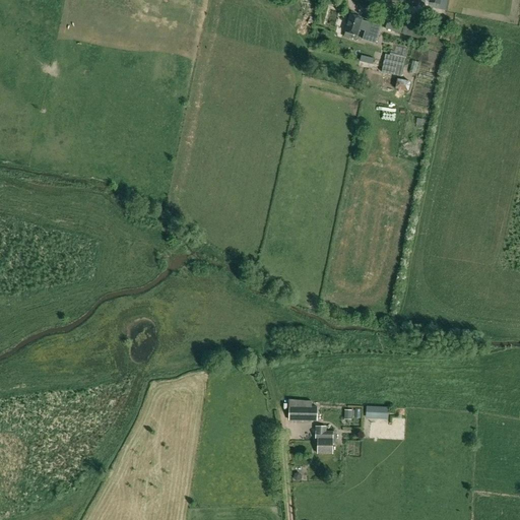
[(356,36),(359,29),(366,30),(363,41),(375,44),(380,26),(362,21),(362,18),(350,15),(345,33),(356,36)]
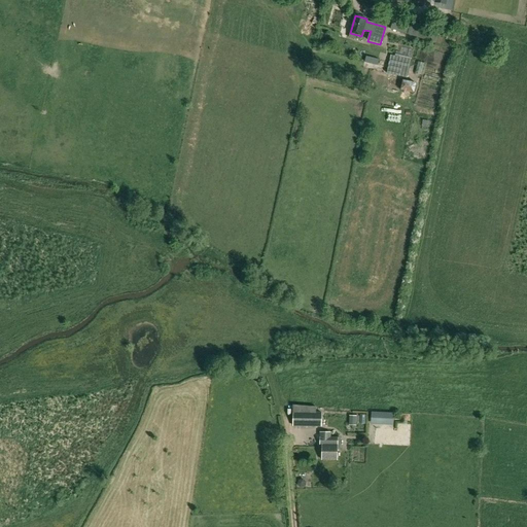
[(410,24),(393,19),(390,30),(406,35),(410,24)]
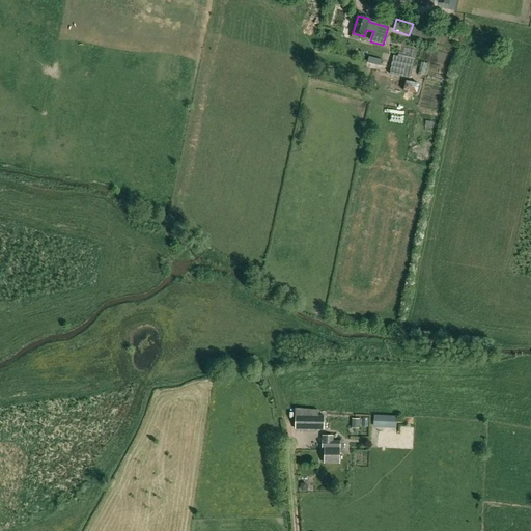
[(415,23),(411,35),(439,44),(442,31),(415,23)]
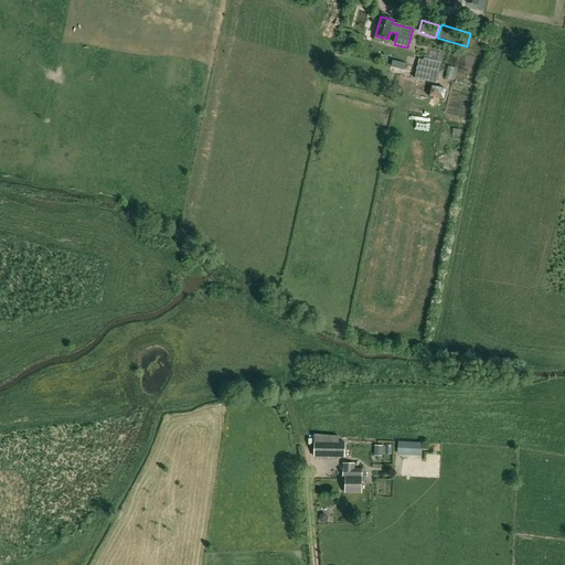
[(397,56),(395,65),(407,68),(409,60),(397,56)]
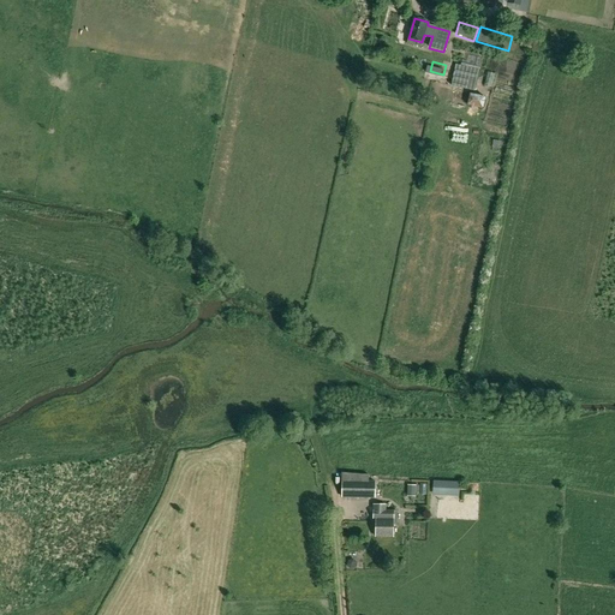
[(457,65),(452,85),(475,91),(479,71),(457,65)]
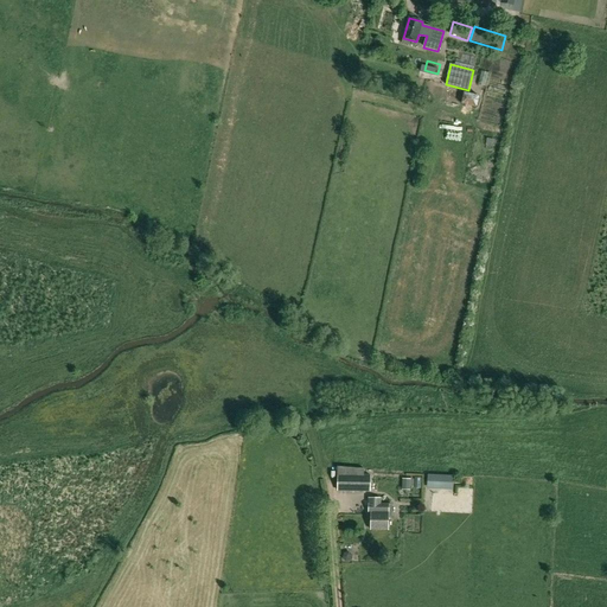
[(461,103),(475,108),(478,96),(464,93),(461,103)]
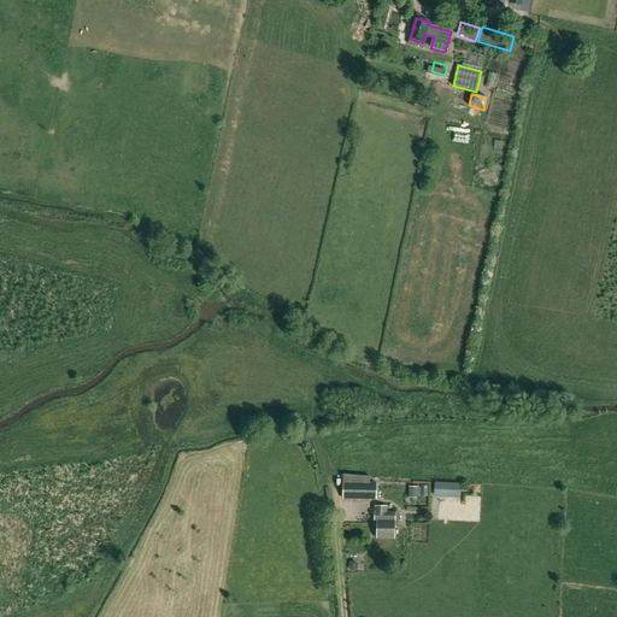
[(433,493),(433,480),(427,480),(427,482),(416,481),(415,493),(433,493)]
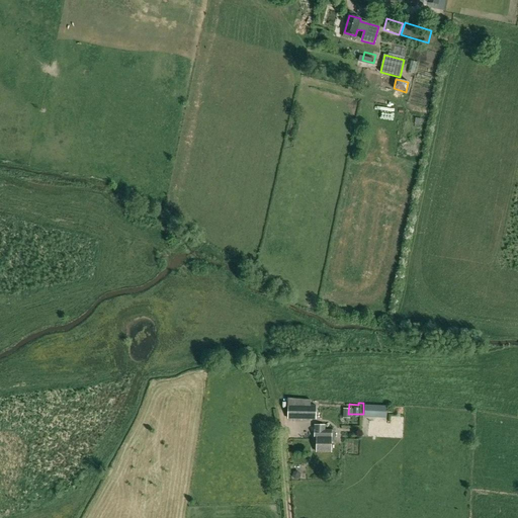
[(288,419),(316,420),(317,406),(288,405),(288,419)]
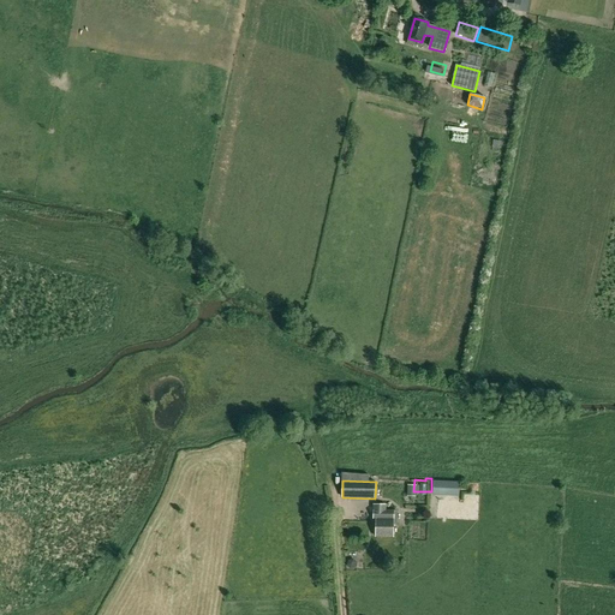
[(431,494),(455,495),(455,485),(431,484),(431,494)]
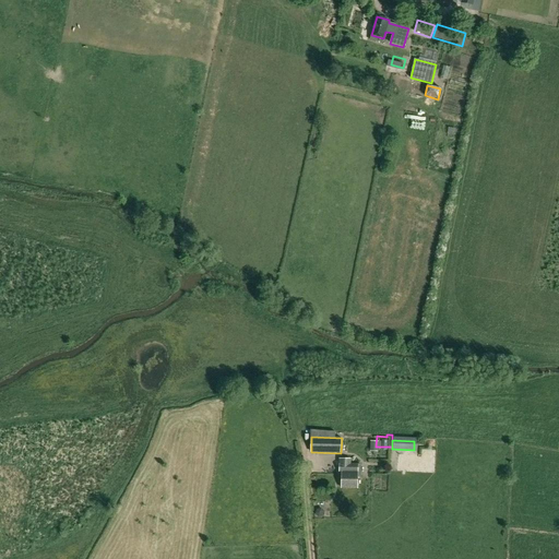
[(355,464),(340,464),(340,472),(342,472),(342,487),(357,488),(357,472),(355,472),(355,464)]
